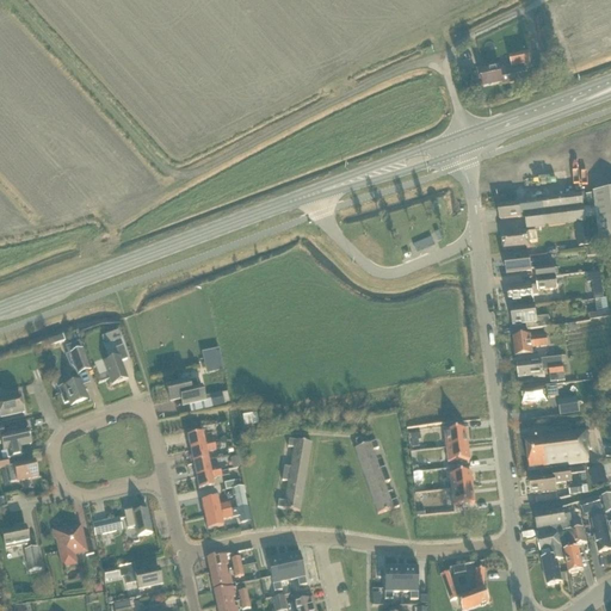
[(512,69),(530,66),(528,54),(510,59),(512,69)]
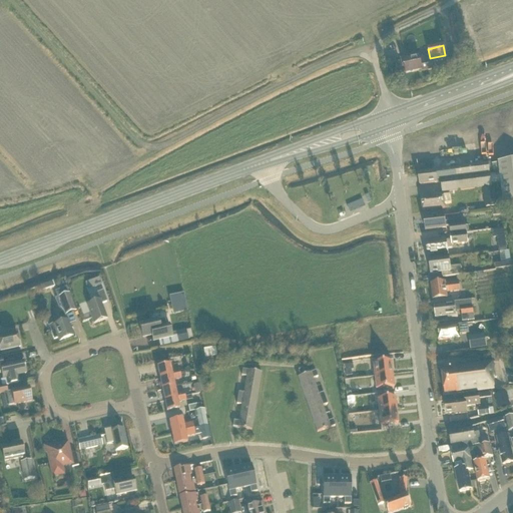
[(444,68),(442,58),(427,61),(427,58),(420,59),(419,54),(402,57),(406,74),(422,71),(422,73),(444,68)]
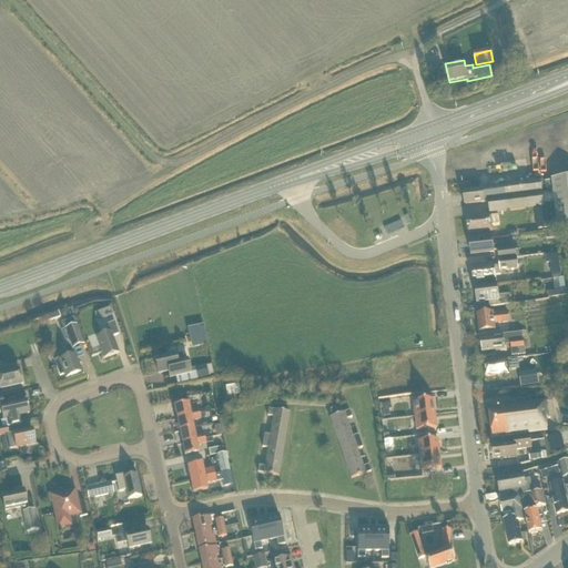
[(554,163),(527,166),(528,176),(555,172),(554,163)]
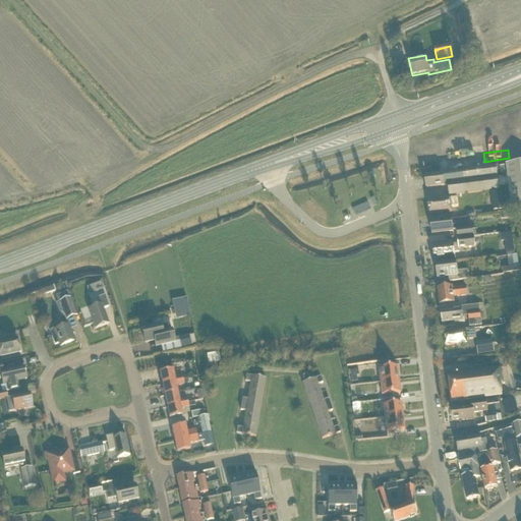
[(520,207),(520,165),(500,168),(501,178),(506,177),(507,179),(498,180),(496,167),(443,174),(443,175),(424,177),(426,189),(444,187),(444,182),(448,182),(450,196),(499,190),(499,187),(509,186),(511,209),(520,207)]
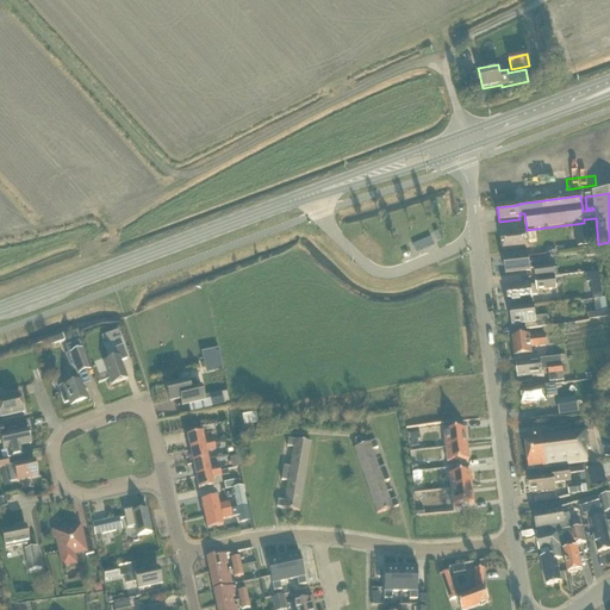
[(577,248),(590,247),(587,224),(574,226),(577,248)]
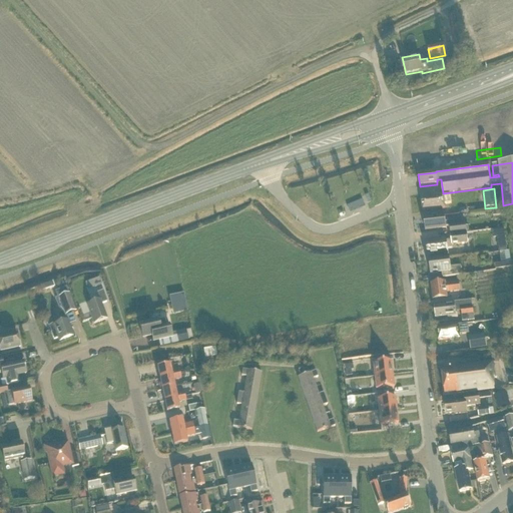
[(423,211),(445,208),(443,194),(433,196),(433,198),(421,199),(423,211)]
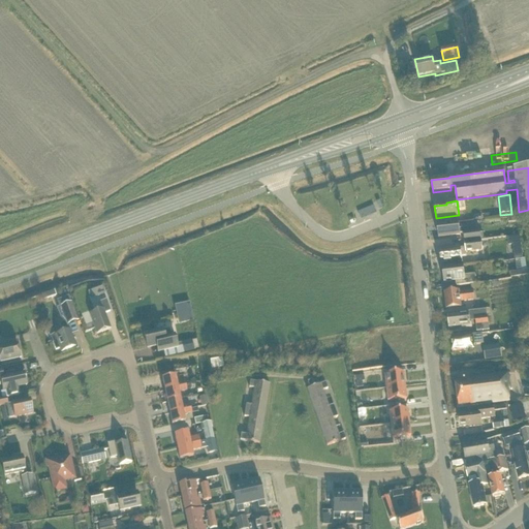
[(362,219),(384,209),(381,201),(359,212),(362,219)]
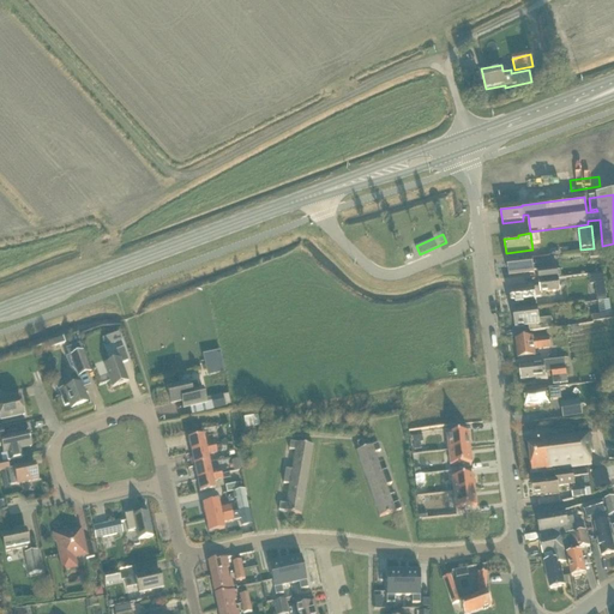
[(533,266),(533,260),(507,263),(509,277),(534,274),(534,272),(537,272),(539,283),(559,280),(558,269),(543,271),(542,265),(533,266)]
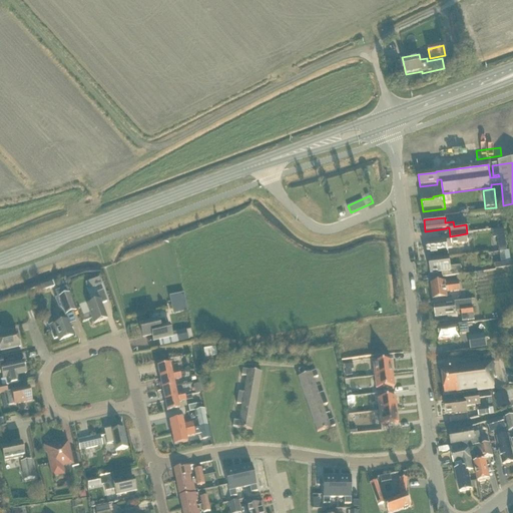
[(493,239),(505,237),(504,230),(492,231),(493,239)]
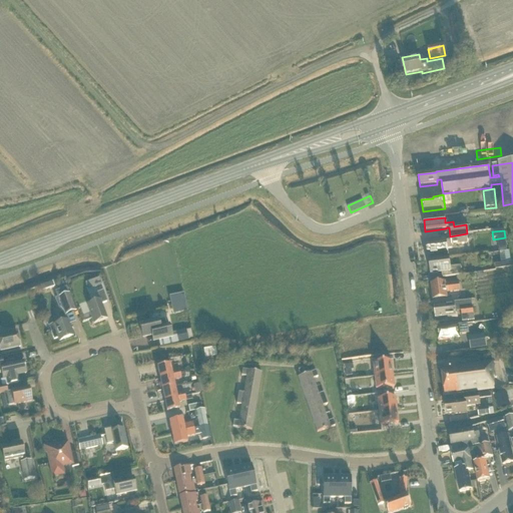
[(468,244),(468,241),(467,234),(451,236),(451,241),(446,242),(446,241),(426,243),(428,257),(435,255),(435,258),(448,255),(447,250),(452,249),(452,246),(468,244)]
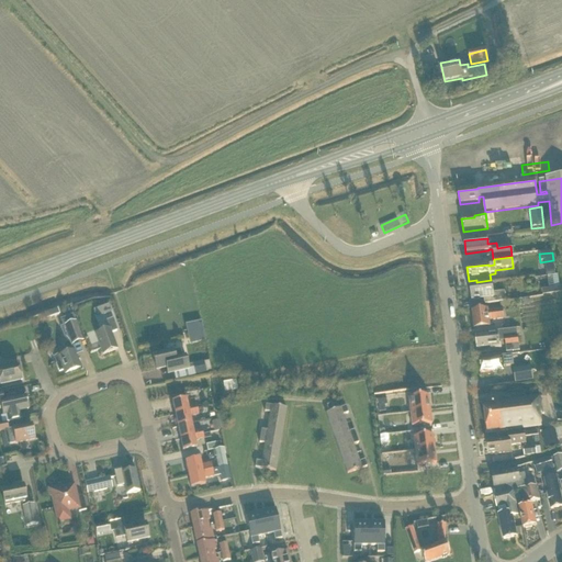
[(550,291),(561,291),(561,276),(550,276),(550,291)]
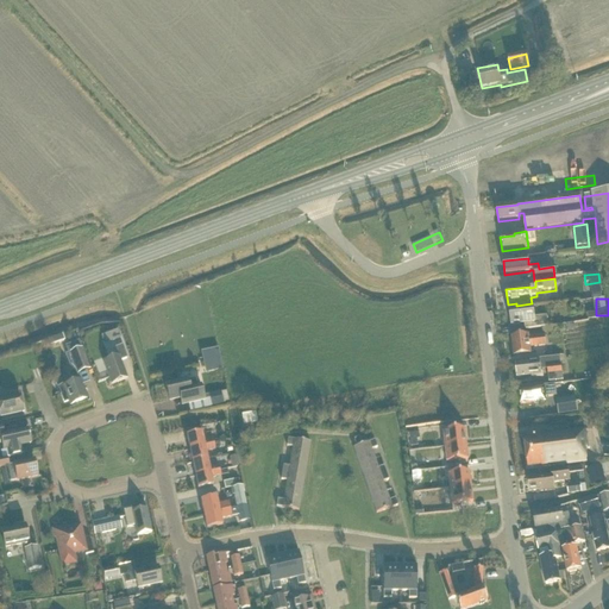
[(541,328),(547,328),(548,328),(546,318),(535,319),(533,307),(509,311),(512,326),(528,325),(528,331),(541,328)]
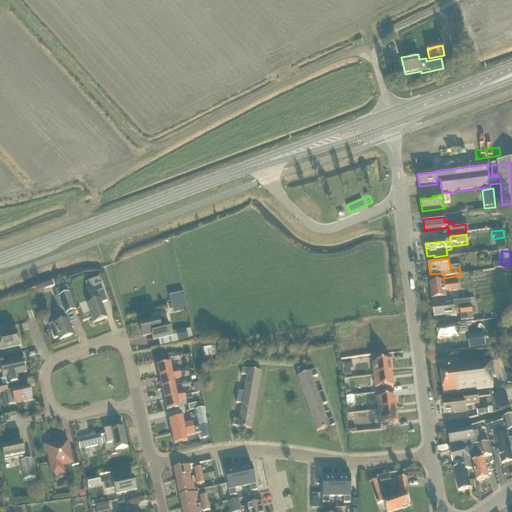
[(460,276),(455,276),(456,283),(444,284),(444,283),(431,285),(432,300),(446,298),(445,293),(459,291),(458,283),(461,283),(460,276)]
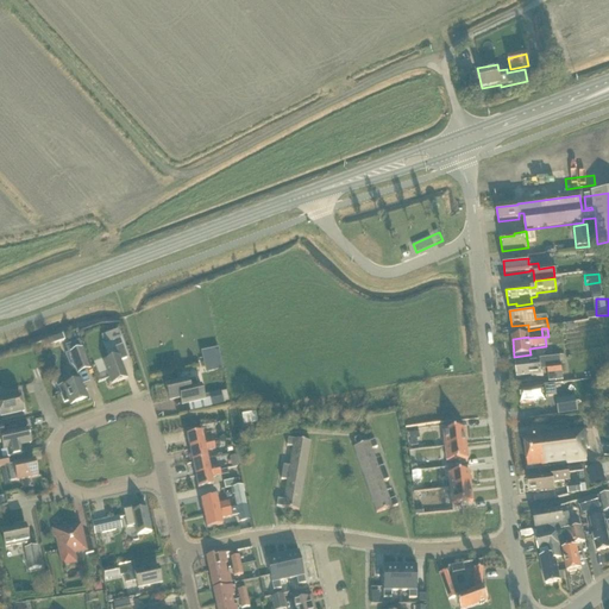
[(110,334),(112,343),(120,340),(118,332),(110,334)]
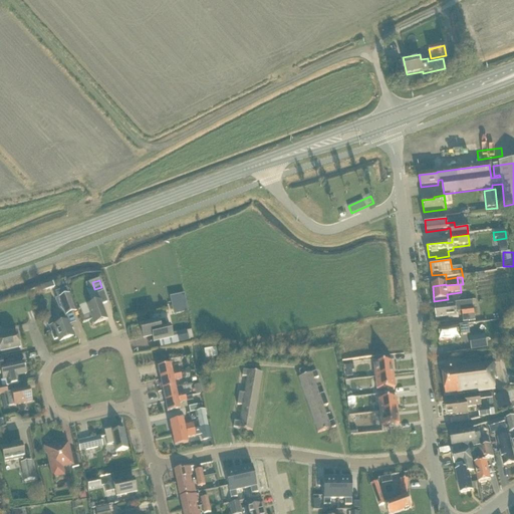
[(42,293),(54,288),(52,283),(40,288),(42,293)]
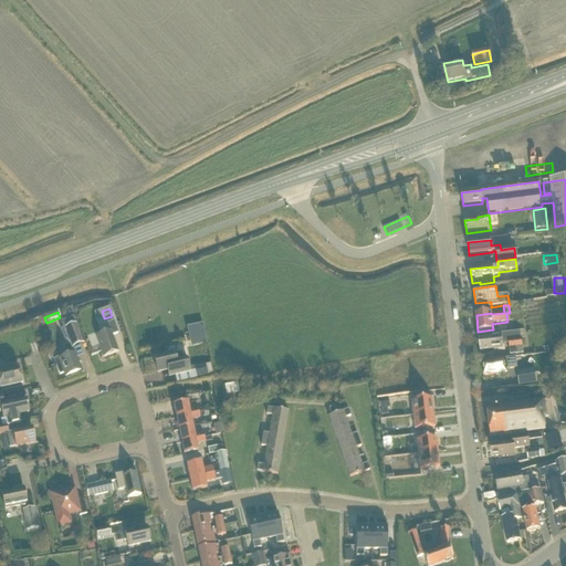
[(66,346),(63,347),(66,357),(58,360),(60,366),(56,367),(59,376),(63,374),(64,378),(82,371),(77,358),(83,356),(79,346),(84,344),(76,325),(75,325),(74,322),(67,324),(69,327),(60,331),(66,346)]
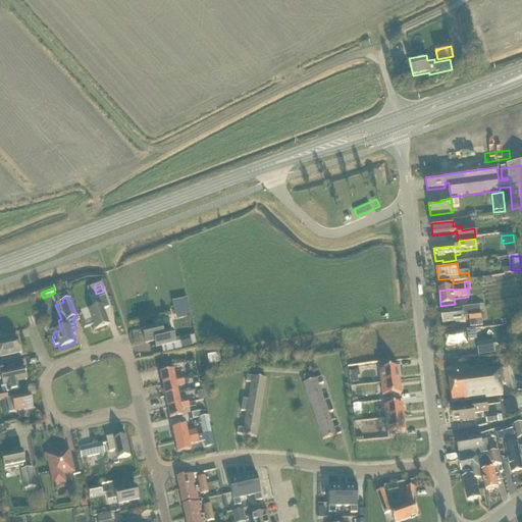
[(95,330),(109,326),(103,311),(109,309),(105,297),(99,299),(101,307),(88,312),(95,330)]
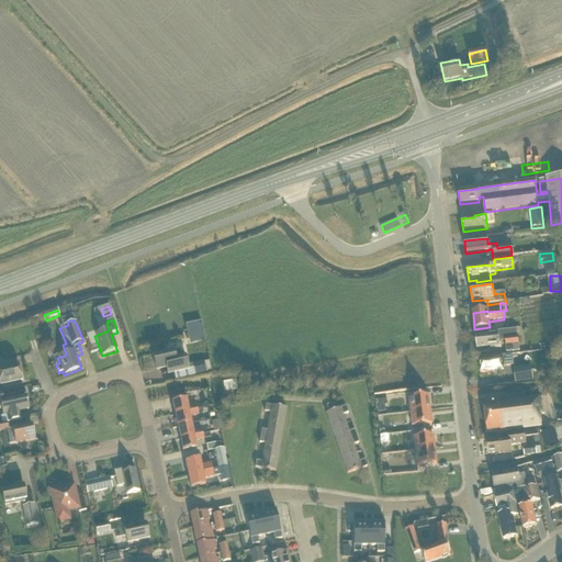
[(203,328),(188,332),(189,338),(204,335),(203,328)]
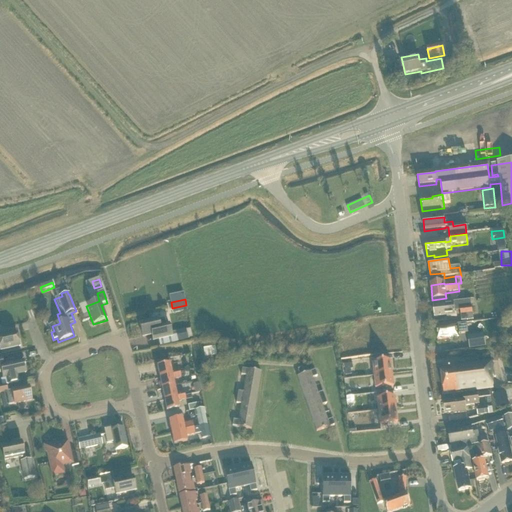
[(473,321),(472,307),(471,301),(445,304),(446,305),(433,307),(435,318),(447,317),(447,319),(457,318),(456,314),(455,314),(454,310),(460,310),(461,317),(462,316),(462,323),(473,321)]
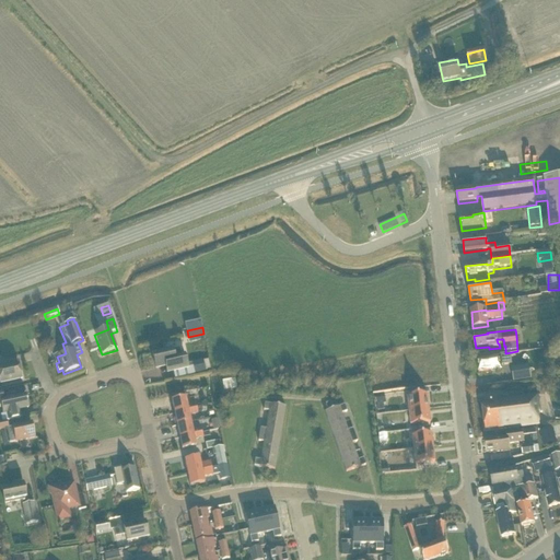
[(181,354),(179,349),(172,351),(172,350),(152,356),(155,370),(164,368),(166,374),(188,370),(184,354),(181,354)]
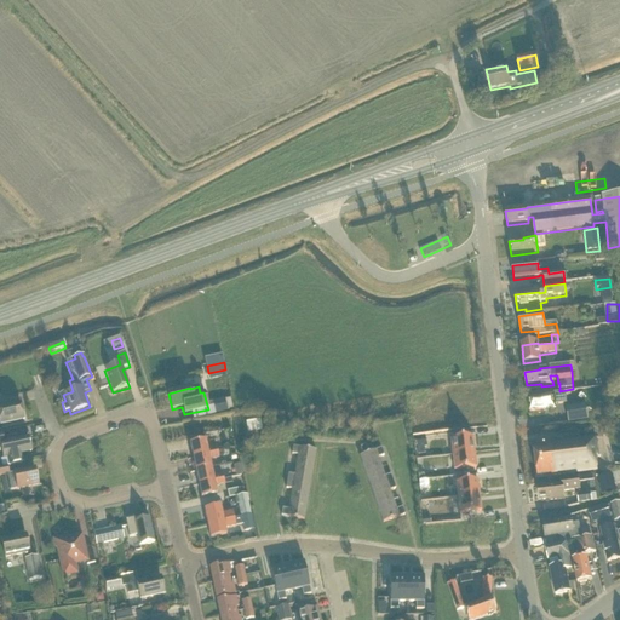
[(447,409),(468,407),(466,391),(445,394),(446,403),(436,405),(437,411),(447,409)]
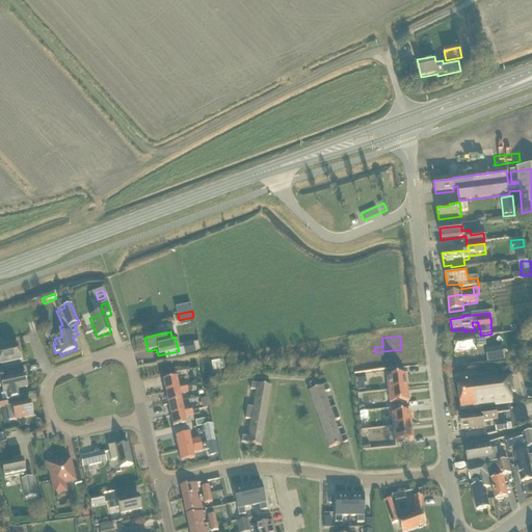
[(496,349),(494,337),(485,338),(485,337),(466,340),(453,342),(454,354),(467,352),(467,353),(477,352),(477,348),(486,347),(486,350),(496,349)]
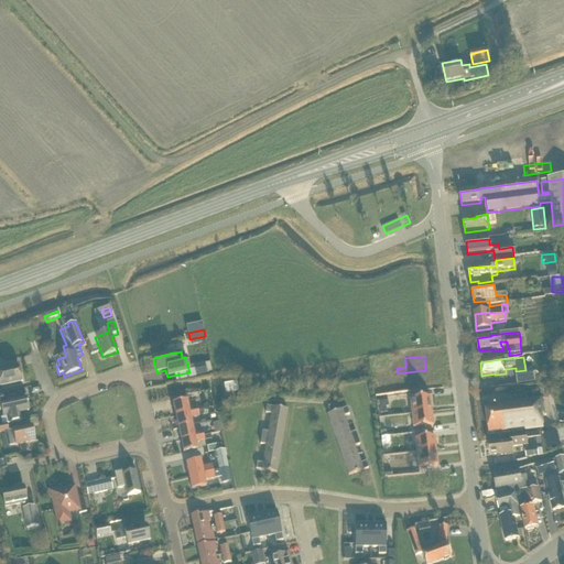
[(196,378),(207,375),(205,365),(204,364),(193,367),(196,378)]
